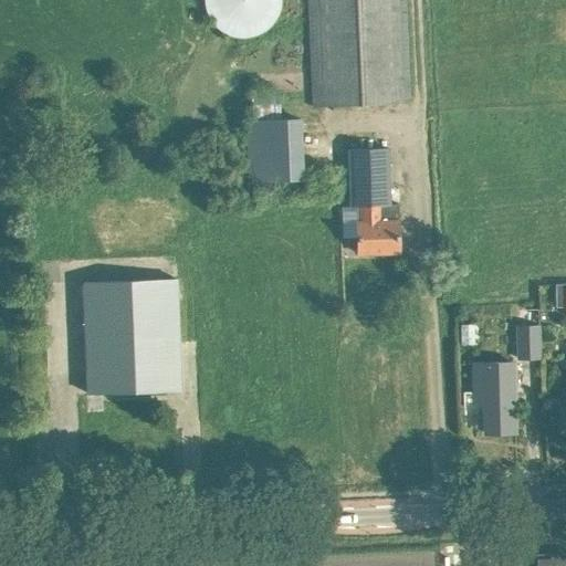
[(205,0),(207,14),(218,30),(229,37),(244,39),(260,35),(269,29),(273,24),(280,11),(281,3),(280,0),(205,0)]
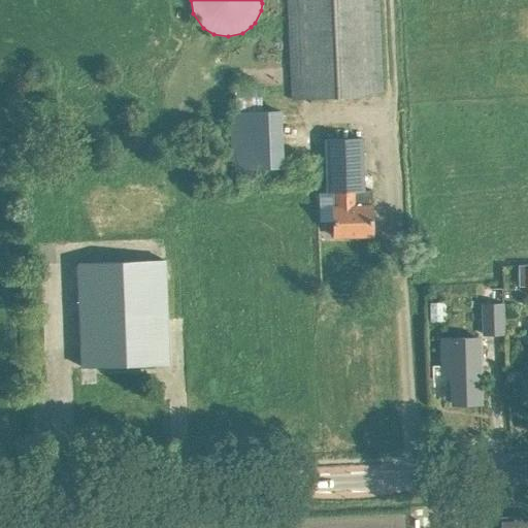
[(287,0),(291,78),(292,99),(382,96),(377,0),(287,0)]
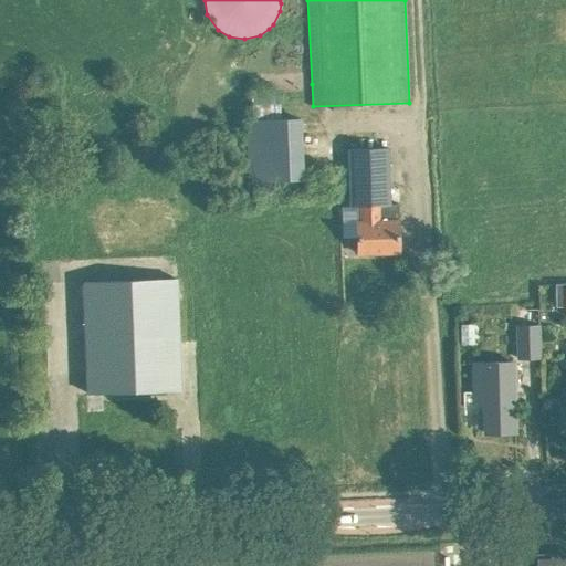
[(286,118),(285,88),(257,90),(257,119),(250,119),(252,182),(312,180),(310,118),(286,118)]
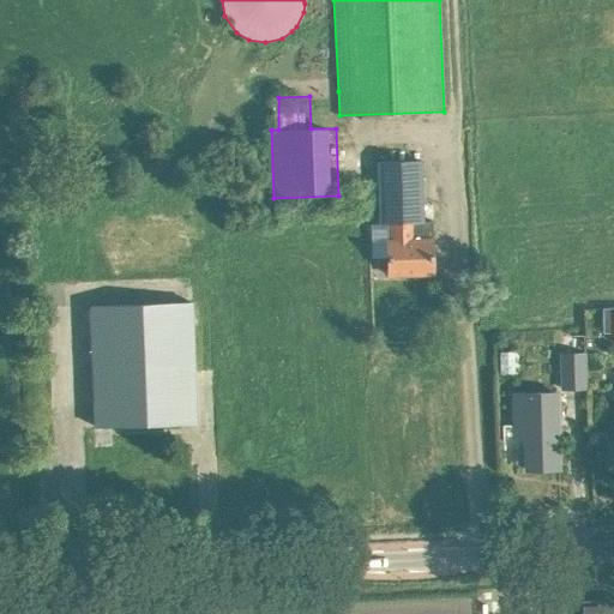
[(432,221),(422,221),(421,160),(378,162),(380,224),(390,223),(391,241),(387,241),(389,275),(433,274),(432,241),(433,241),(432,221)]
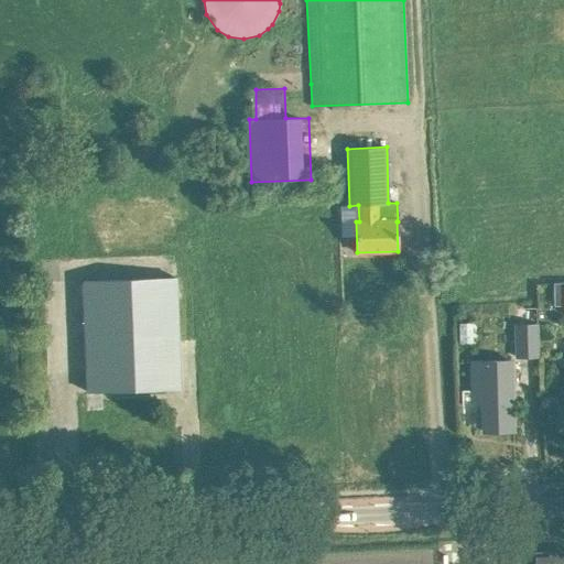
[(83,281),(86,370),(87,392),(180,389),(176,278),(83,281)]
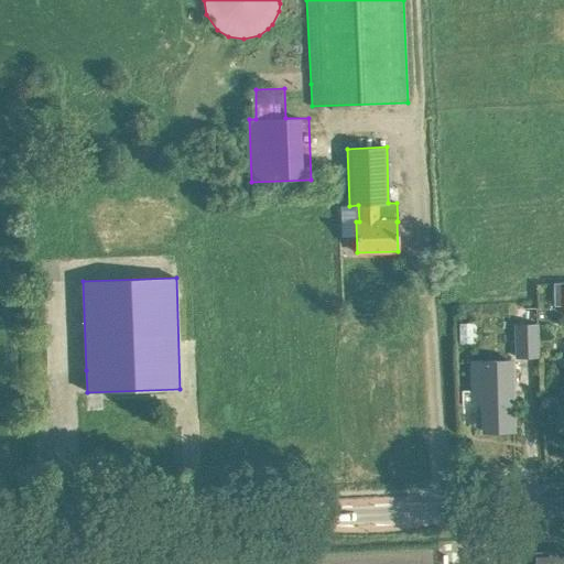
[(563,281),(553,282),(553,306),(563,306),(563,314),(563,313),(563,281)]
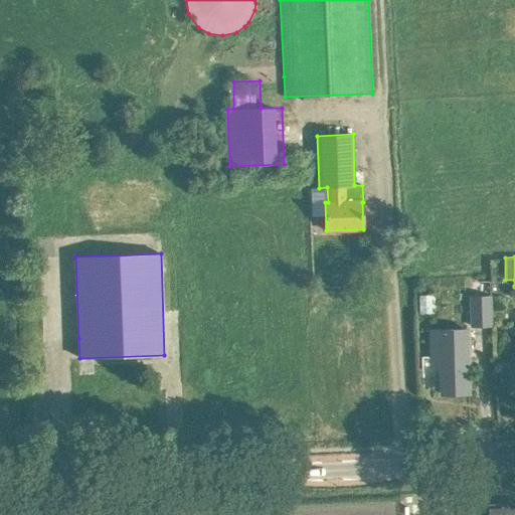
[(491,325),(490,281),(470,282),(471,325),(491,325)]
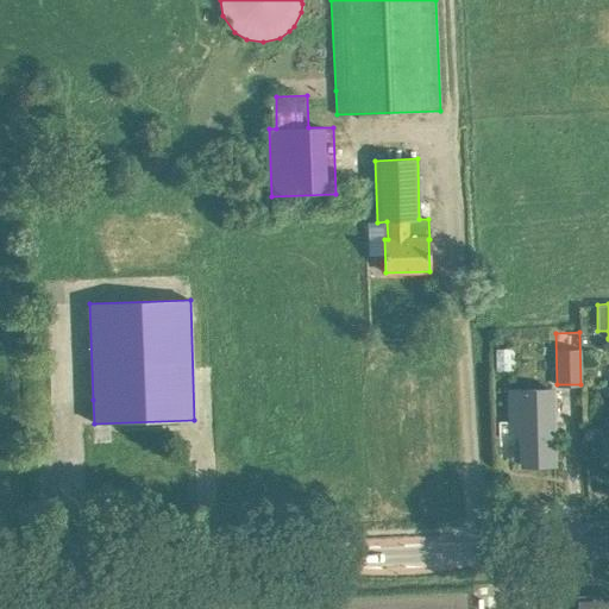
[(509,390),(509,400),(509,424),(521,422),(522,466),(554,465),(552,389),(509,390)]
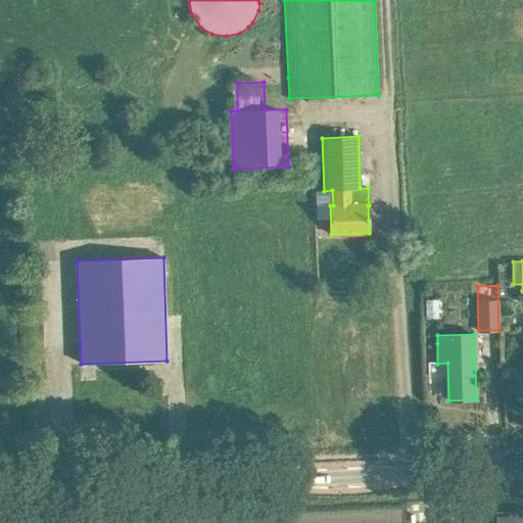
[(522,522),(522,511),(494,512),(494,522),(522,522)]
